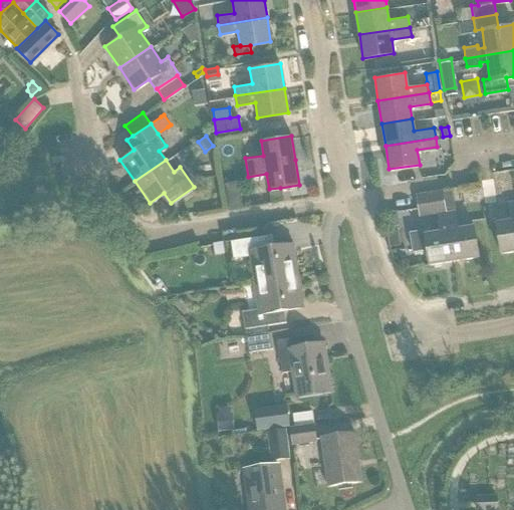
[(482,201),(496,199),(493,175),(479,177),(482,201)]
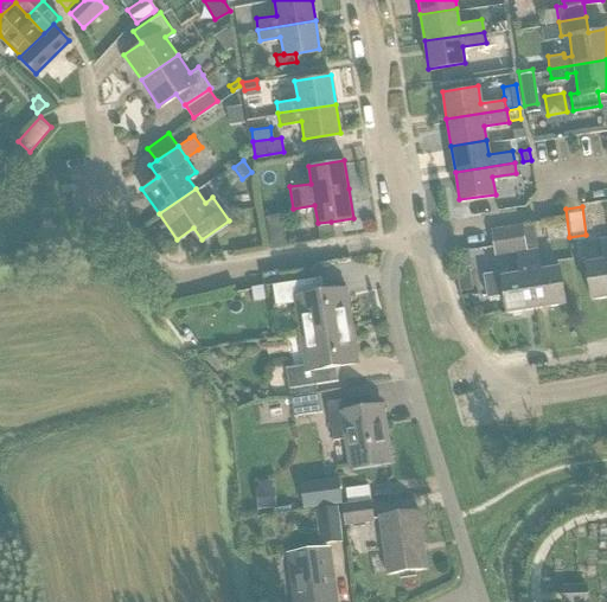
[(331,222),(318,223),(319,236),(332,234),(331,222)]
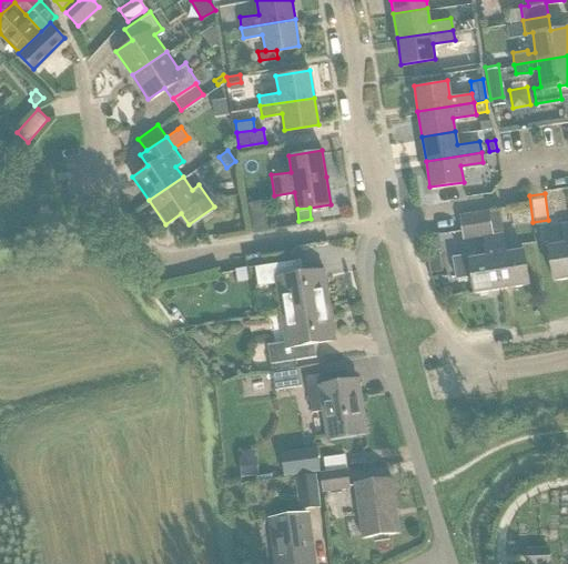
[(488,209),(458,213),(459,220),(462,228),(463,235),(478,233),(478,234),(492,232),(492,231),(488,210),(488,209)]
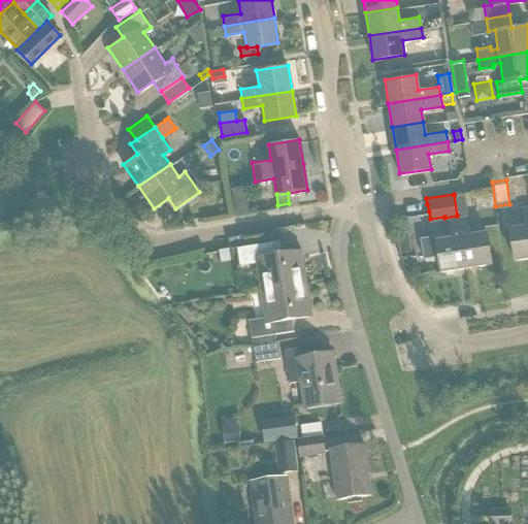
[(455,197),(457,210),(466,209),(464,196),(455,197)]
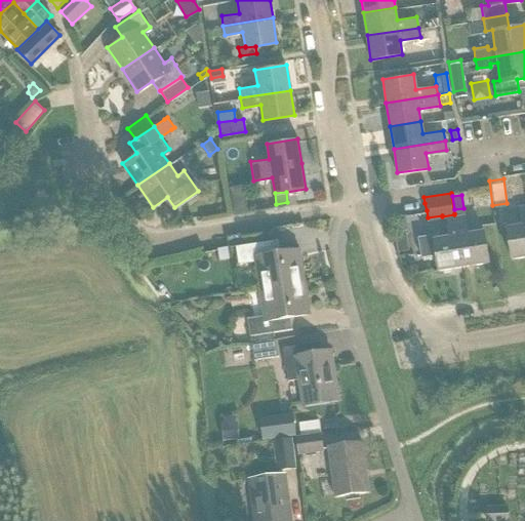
[(244,197),(231,199),(233,211),(246,209),(244,197)]
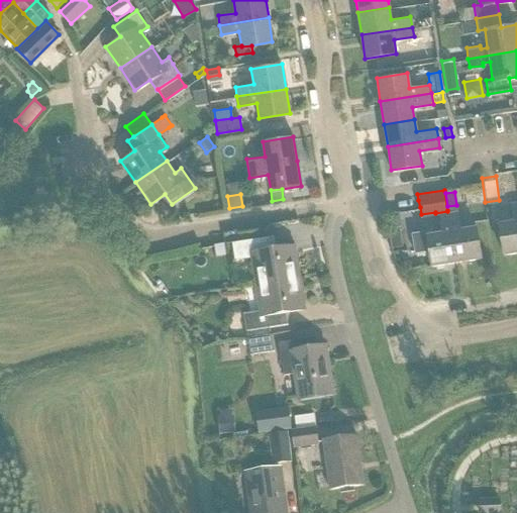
[(497,222),(502,253),(516,250),(516,198),(509,200),(512,219),(497,222)]
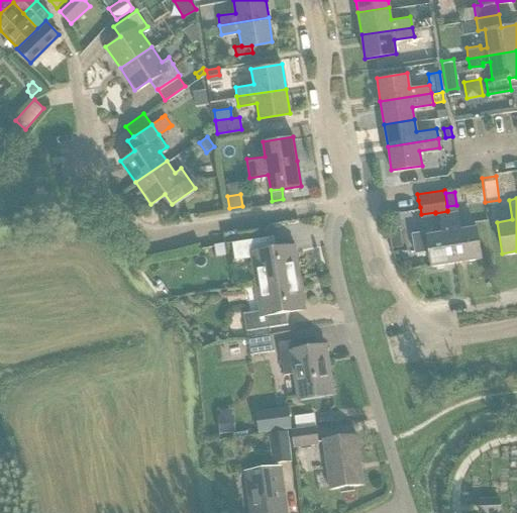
[(390,227),(398,225),(401,225),(399,211),(387,213),(390,227)]
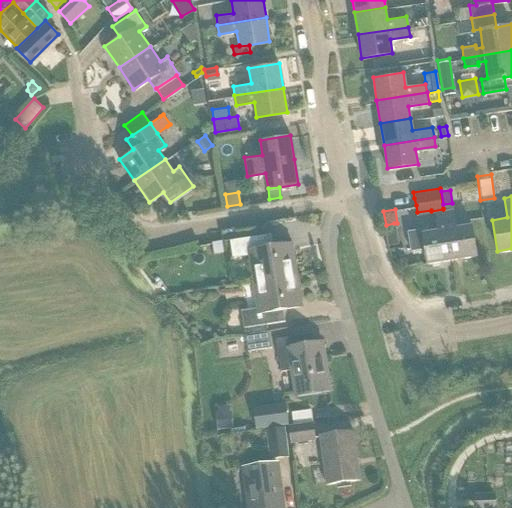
[(453,209),(444,210),(451,258),(476,254),(471,223),(456,225),(453,209)]
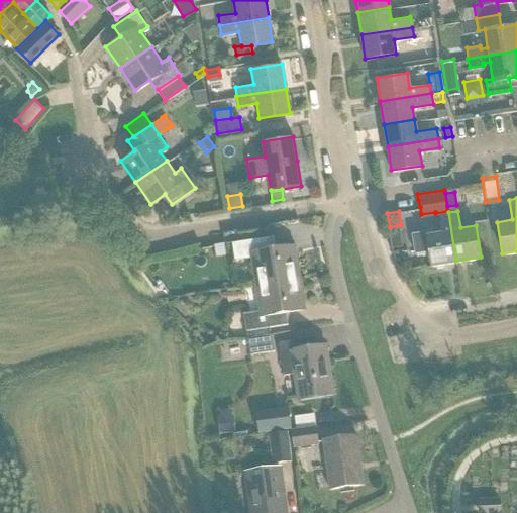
[(426,230),(412,232),(414,251),(428,248),(431,265),(451,262),(455,261),(448,212),(438,213),(441,230),(426,233),(426,230)]
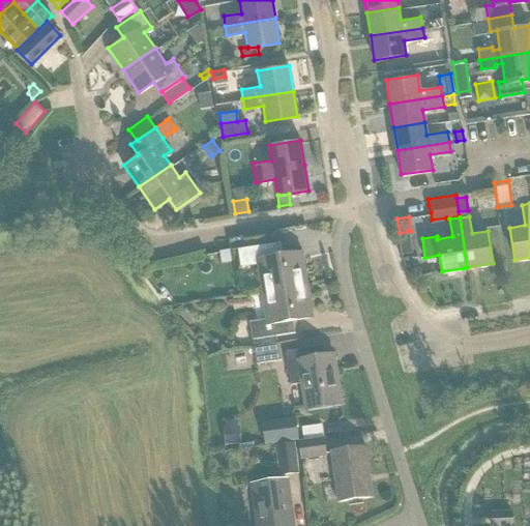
[(264,289),(308,282),(303,254),(283,257),(280,240),(237,247),(240,265),(259,262),(264,289)]
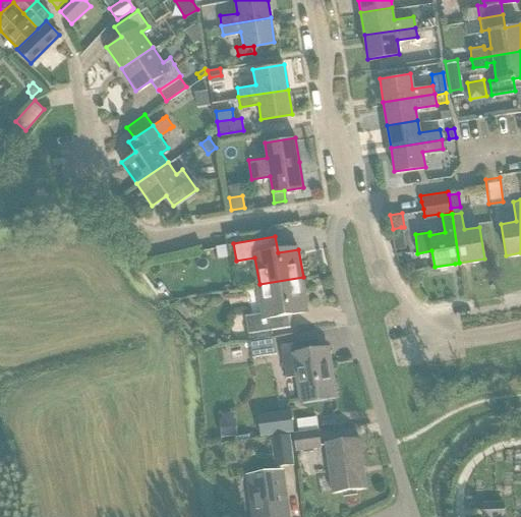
[(225,244),(215,246),(216,246),(217,257),(227,255),(225,244)]
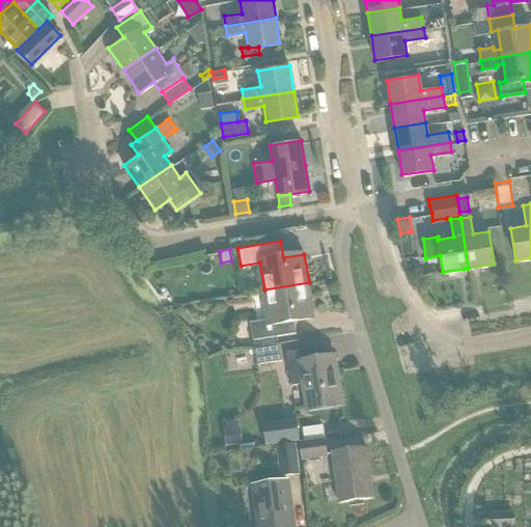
[(309,282),(264,289),(269,317),(250,321),(252,338),(295,331),(292,314),(313,311),(309,282)]
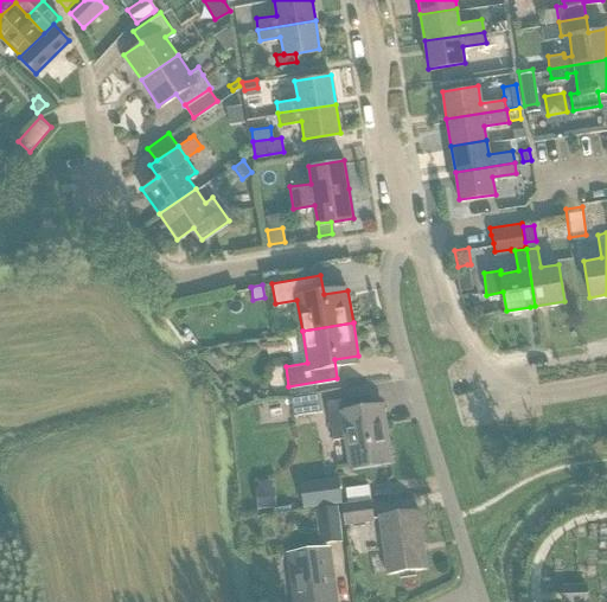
[(293,414),(321,409),(318,390),(291,395),(293,414)]
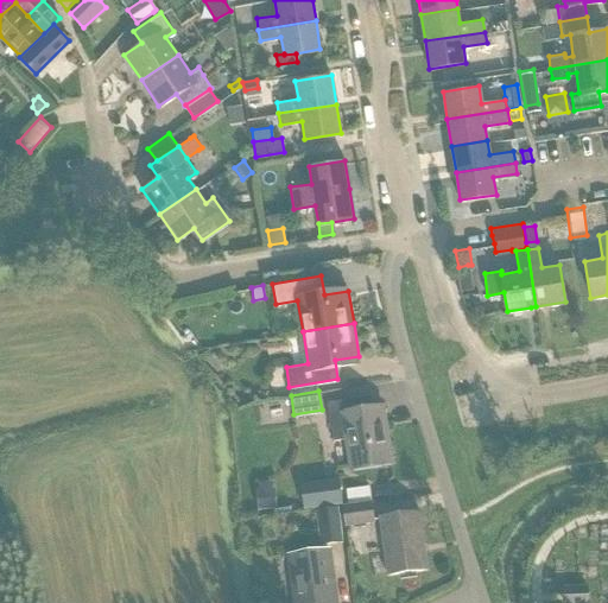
[(372,410),(369,393),(327,400),(333,438),(346,436),(350,463),(393,456),(385,407),(372,410)]
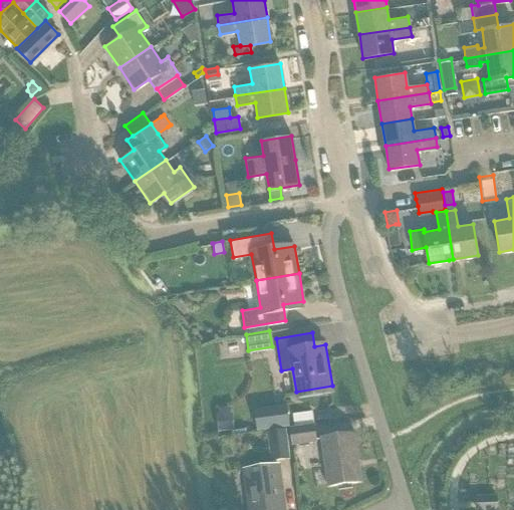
[(284,405),(253,409),(256,429),(287,425),(284,405)]
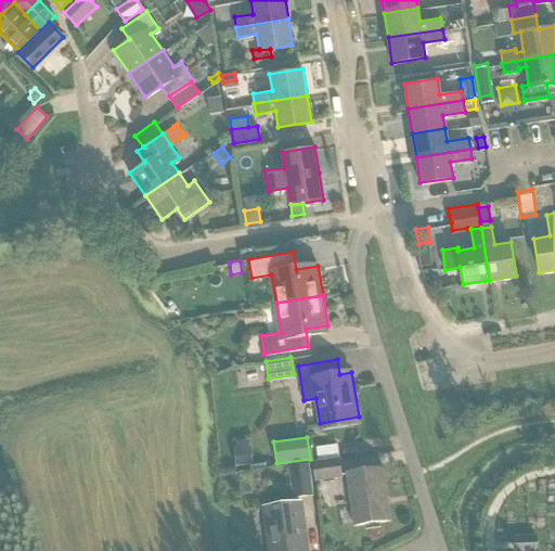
[(235,438),(235,446),(233,446),(234,462),(250,461),(249,445),(245,445),(244,438),(235,438)]
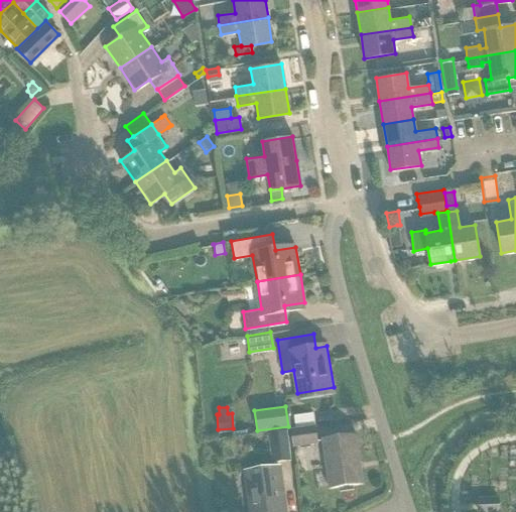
[(312,410),(293,413),(294,425),(314,422),(312,410)]
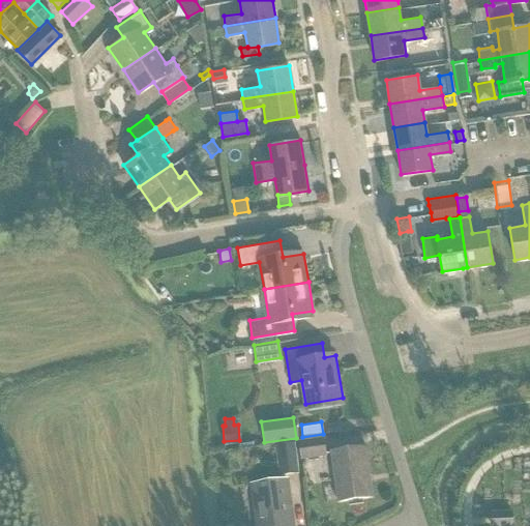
[(300,457),(326,454),(323,434),(302,437),(298,438),(300,457)]
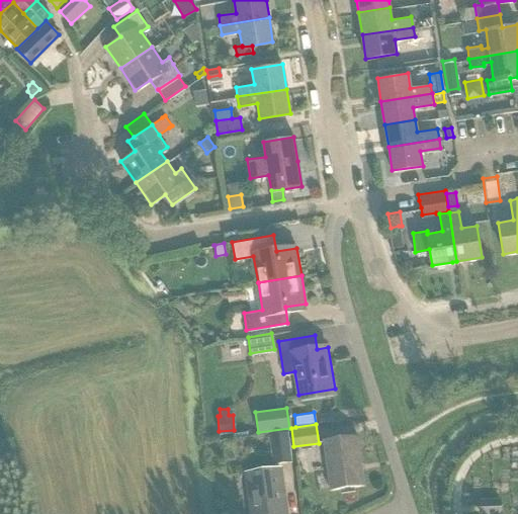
[(273,462),(291,459),(287,429),(268,432),(273,462)]
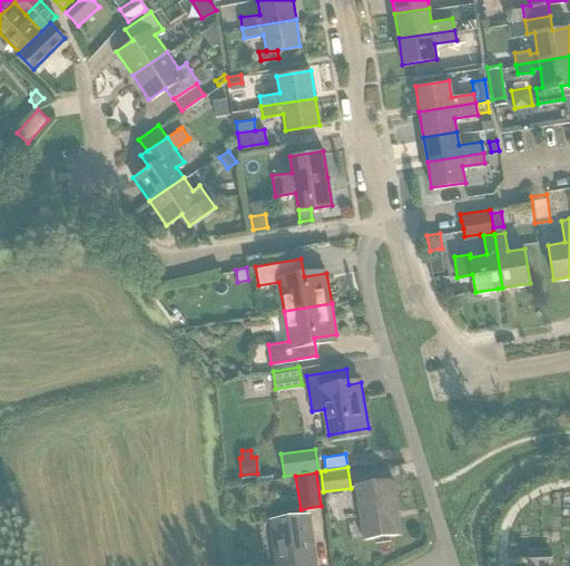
[(363,538),(401,533),(393,477),(355,482),(363,538)]
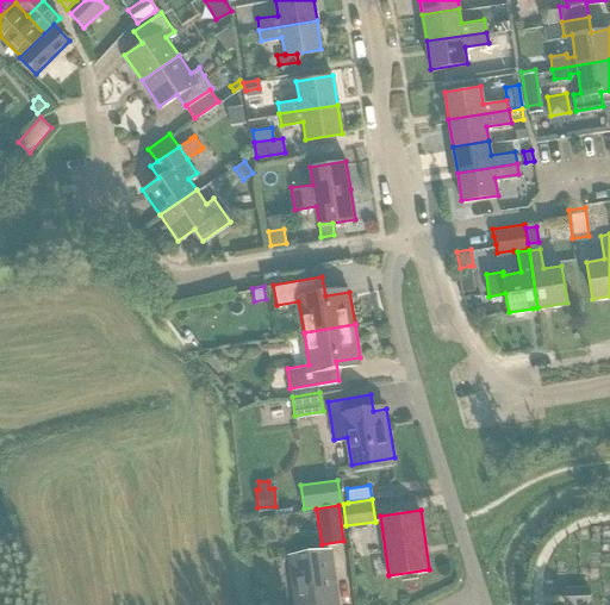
[(297,604),(335,604),(328,549),(290,554),(297,604)]
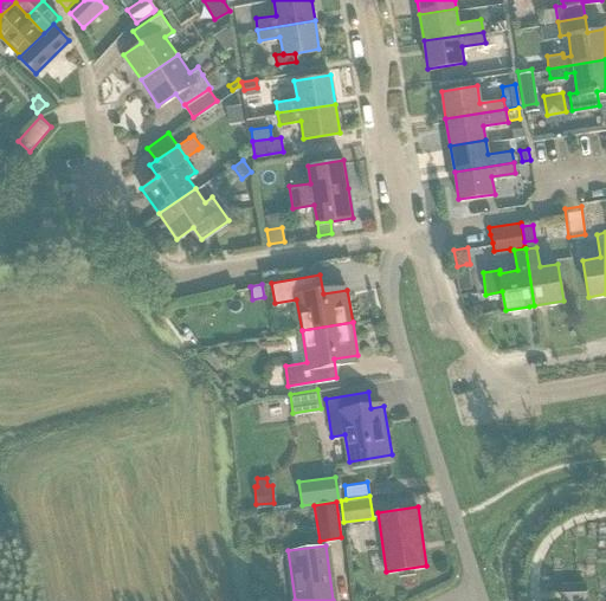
[(562,600),(585,599),(584,582),(561,583),(562,600)]
